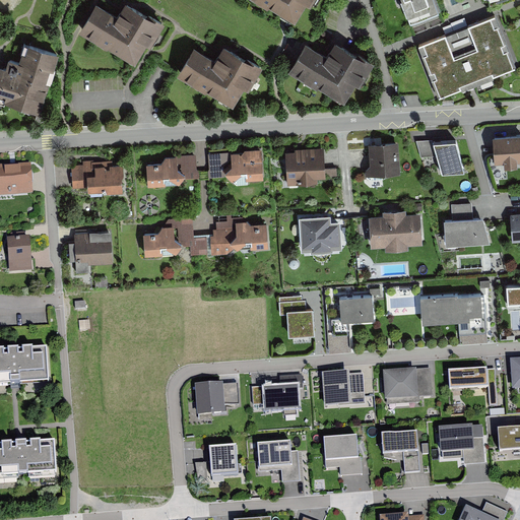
[(253,0),(288,20),(300,2),(304,5),(306,0),(253,0)]
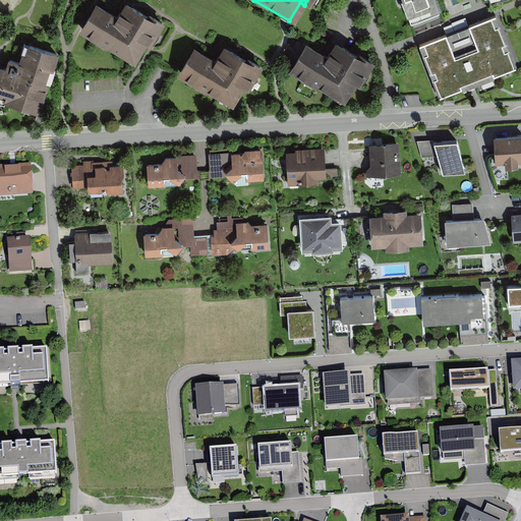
[(435,0),(401,0),(410,22),(439,11),(435,0)]
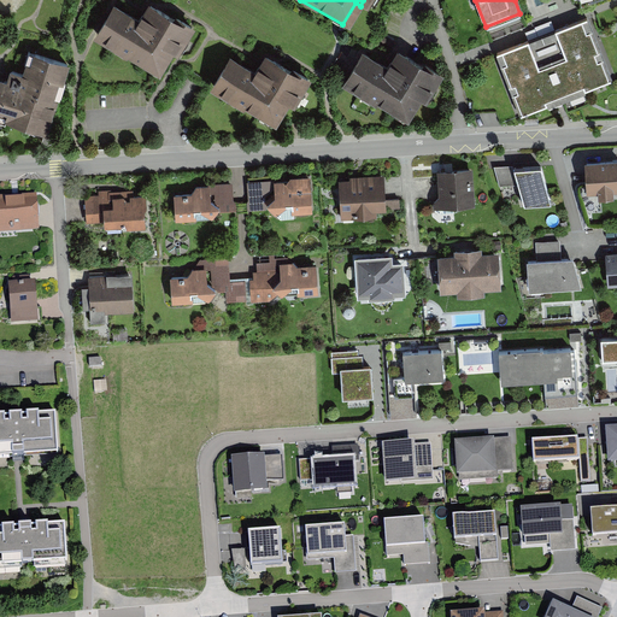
[(140,22),(115,7),(98,35),(117,46),(118,45),(147,62),(160,69),(172,48),(176,51),(182,41),(183,41),(192,28),(177,19),(176,21),(151,6),(145,17),(144,16),(140,22)]
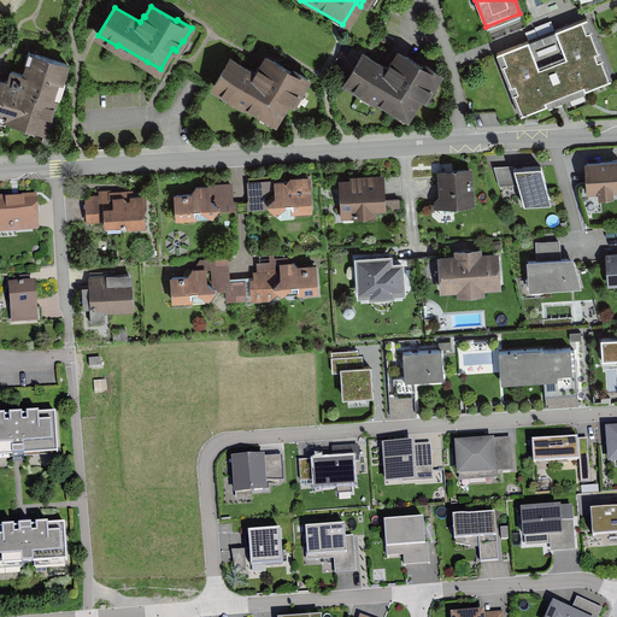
[(588,17),(498,52),(522,115),(612,80),(588,17)]
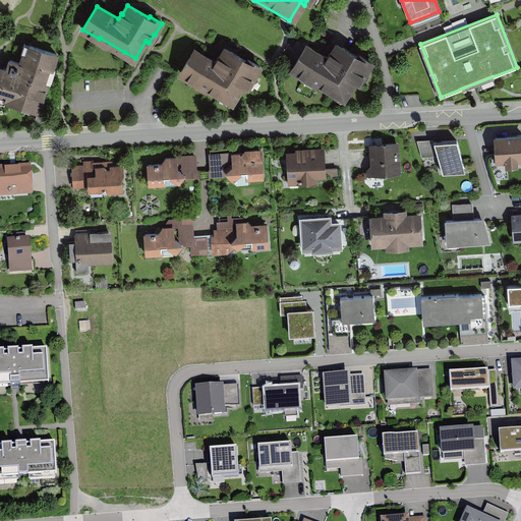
[(325,55),(303,43),(288,70),(341,101),(352,82),(356,85),(369,62),(333,41),(325,55)]
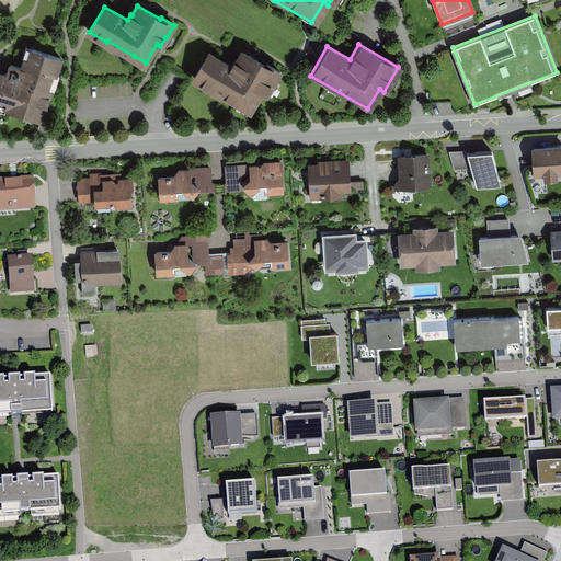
[(6,72),(0,70),(0,106),(42,121),(63,58),(27,46),(20,68),(9,65),(6,72)]
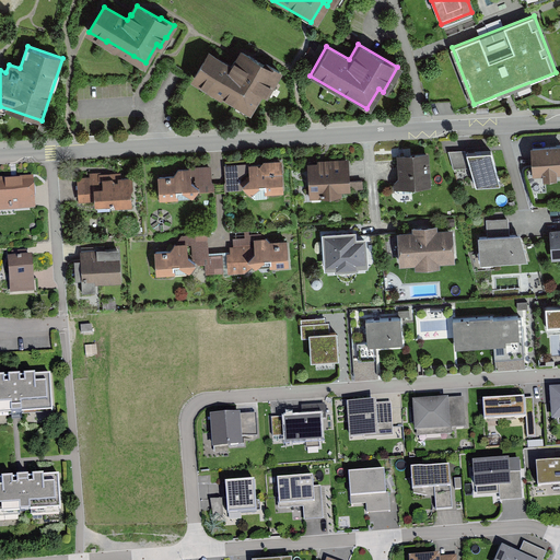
[(226,63),(203,50),(187,79),(244,113),(256,93),(260,95),(275,70),(235,47),(226,63)]
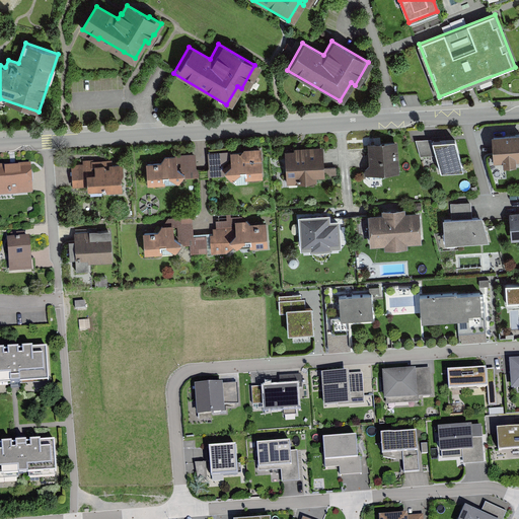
[(518,133),(490,136),(492,155),(493,164),(518,161),(518,133)]
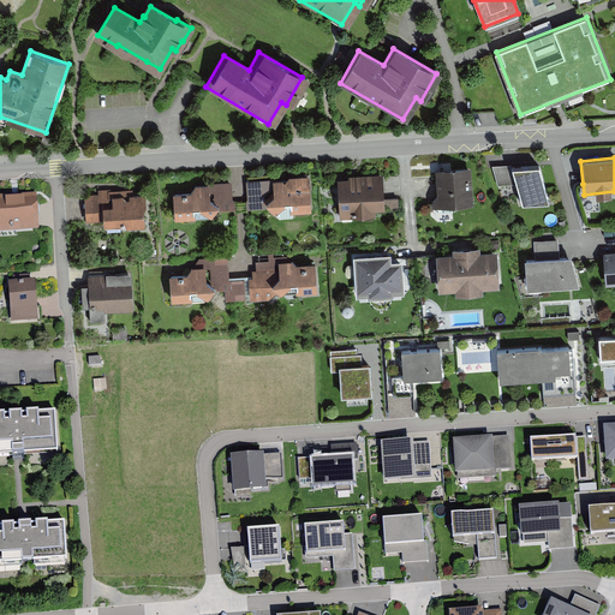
[(471,167),(435,169),(437,207),(475,204),(471,167)]
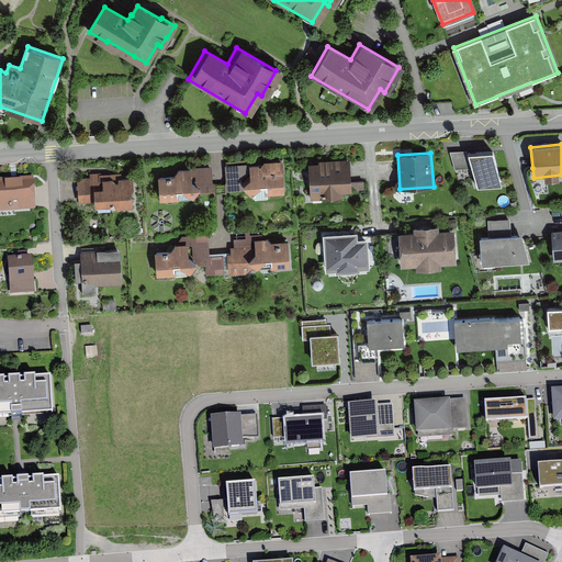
[(493,153),(468,154),(473,171),(478,187),(503,186),(493,153)]
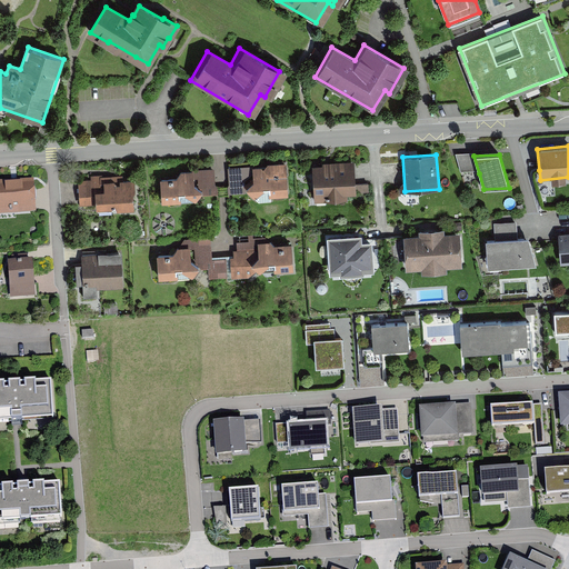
[(479,173),(473,156),(456,157),(461,175),(479,173)]
